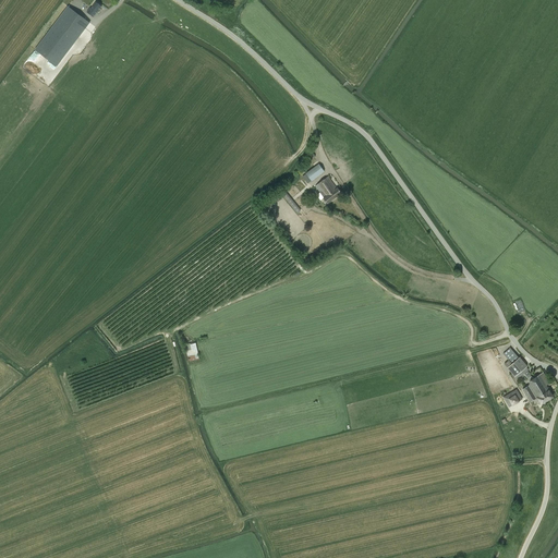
[(91,8),(89,8),(86,12),(93,17),(101,7),(96,2),(91,8)]
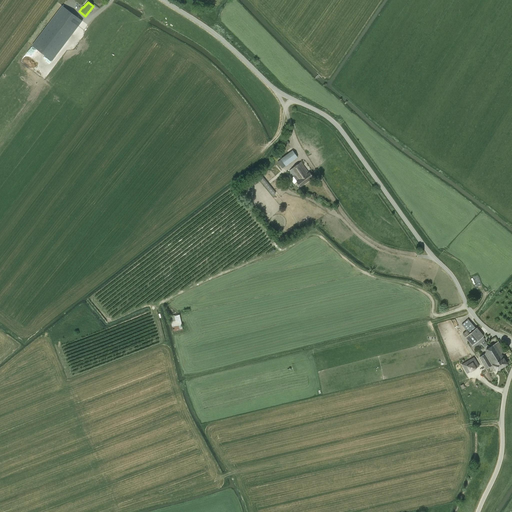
[(62,5),(31,45),(51,60),(82,20),(62,5)]
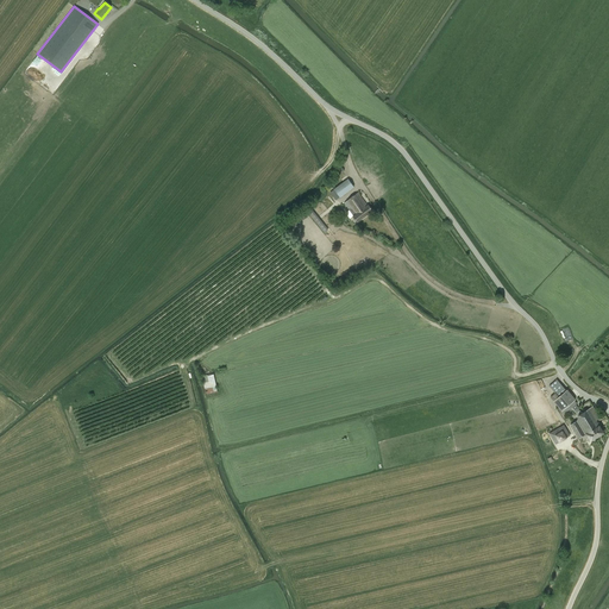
[(336,202),(339,200),(338,199),(340,198),(355,187),(349,179),(347,179),(346,176),(341,180),(344,182),(334,189),(334,190),(333,192),(330,188),(326,190),(336,202)]
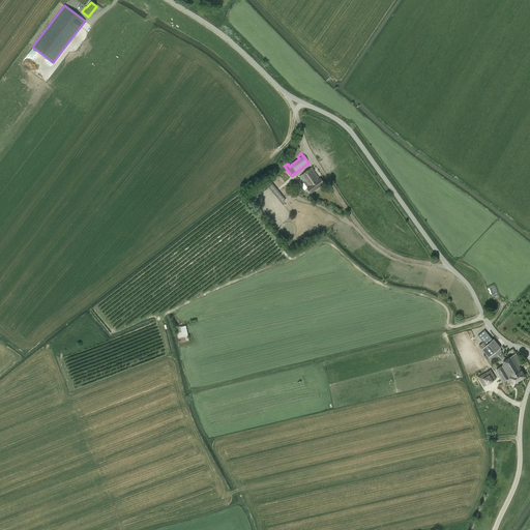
[(312,168),(299,177),(307,187),(306,188),(311,194),(324,183),(320,178),(312,168)]
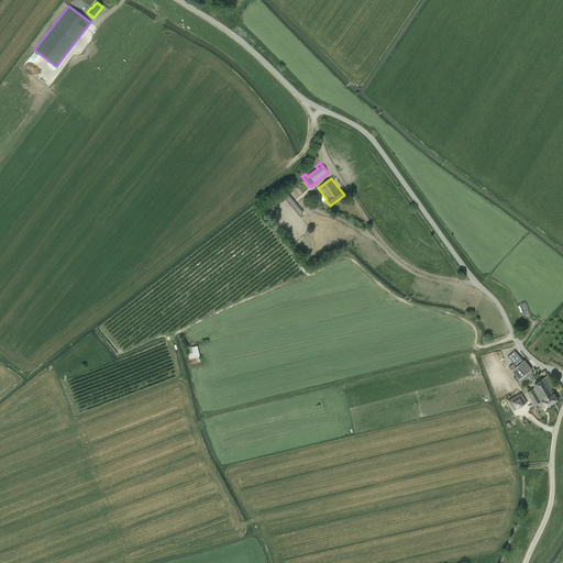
[(284,196),(299,216),(302,212),(287,192),(284,196)]
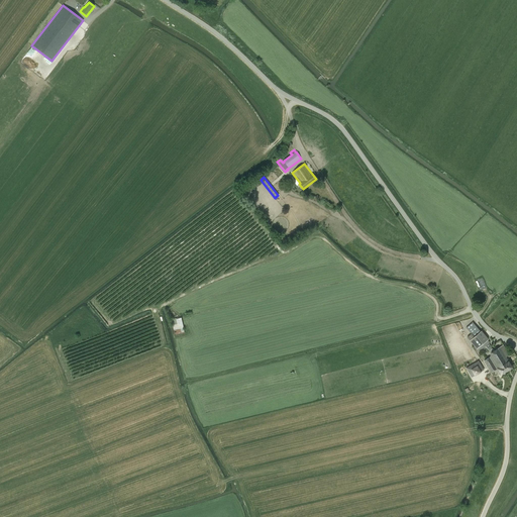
[(262,183),(250,192),(253,195),(254,195),(261,201),(264,199),(265,200),(266,199),(267,200),(269,198),(271,200),(274,197),(262,183)]
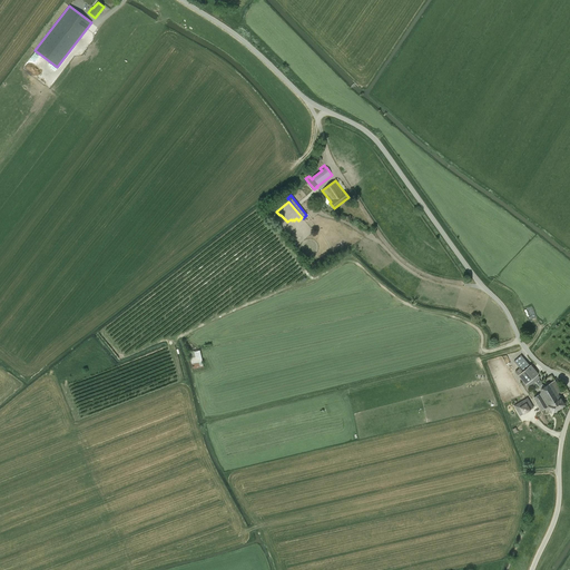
[(193,369),(204,367),(202,356),(199,350),(189,352),(193,369)]
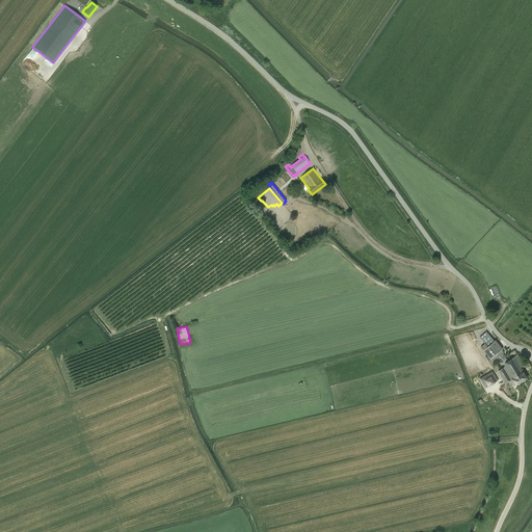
[(503,349),(496,340),(495,341),(486,331),(480,338),(487,347),(483,350),(490,358),(503,349)]
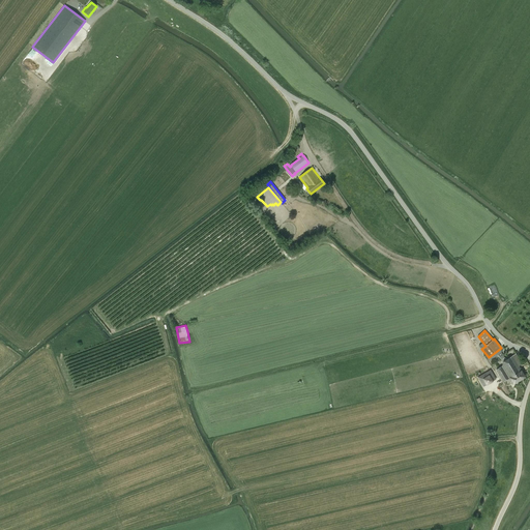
[(506,360),(504,358),(502,359),(502,360),(504,359),(506,363),(496,370),(503,382),(510,378),(513,384),(525,377),(519,366),(522,363),(517,354),(512,356),(506,360)]
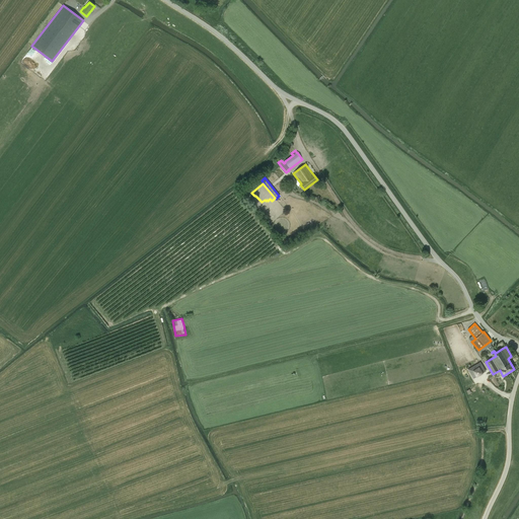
[(480,362),(467,370),(473,379),(486,371),(480,362)]
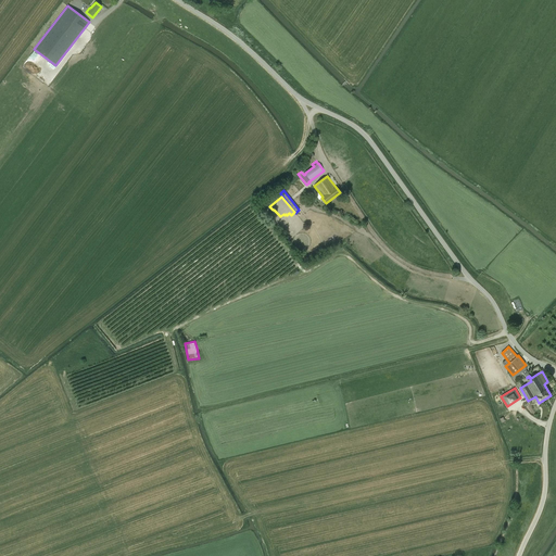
All buildings are outlined.
